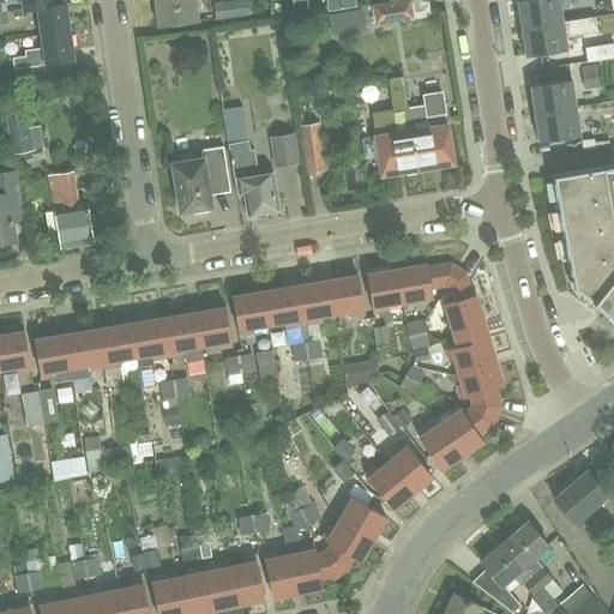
[(52,6),(50,0),(20,0),(23,10),(36,8),(52,6)]
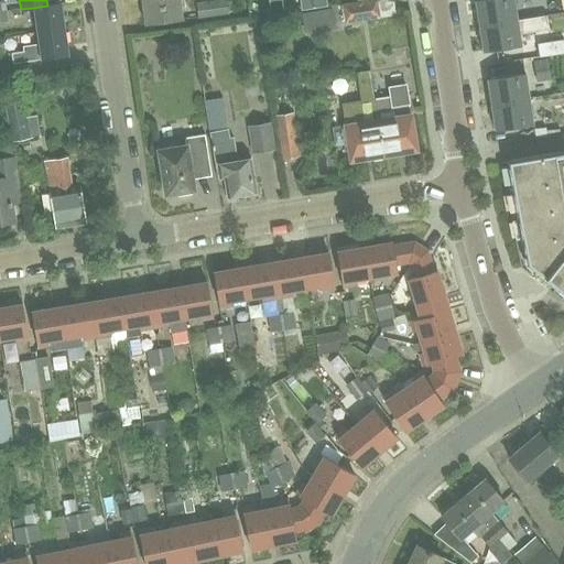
[(182,20),(179,0),(141,0),(145,25),(182,20)]
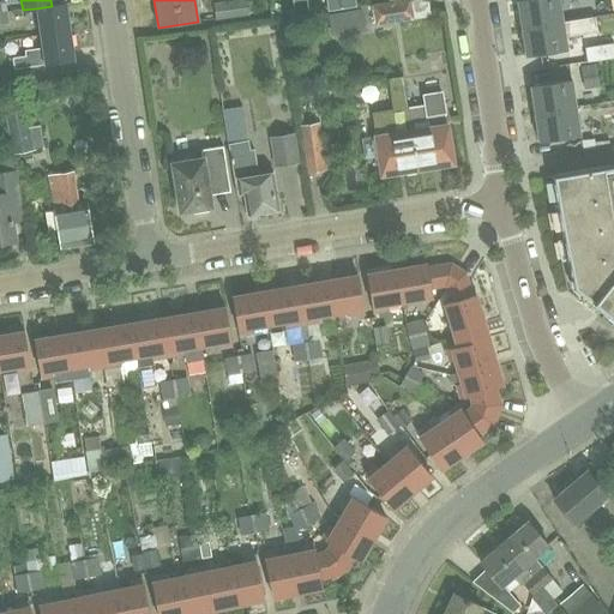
[(241,0),(236,1),(239,17),(250,16),(247,0),(241,0)]
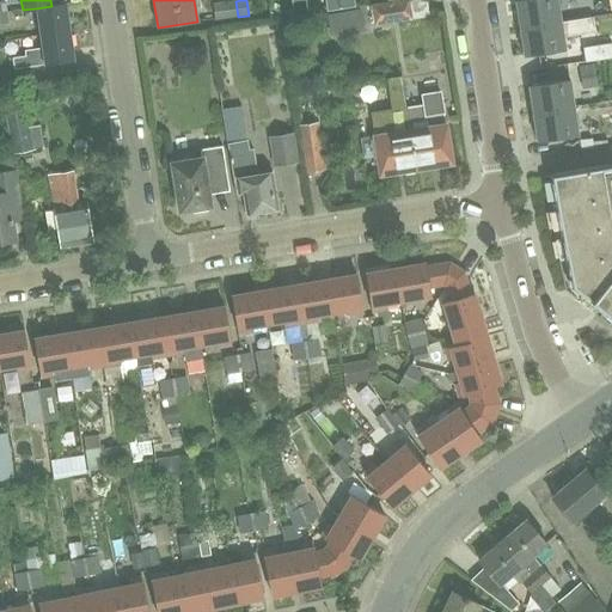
[(332,0),(335,11),(355,8),(353,0),(332,0)]
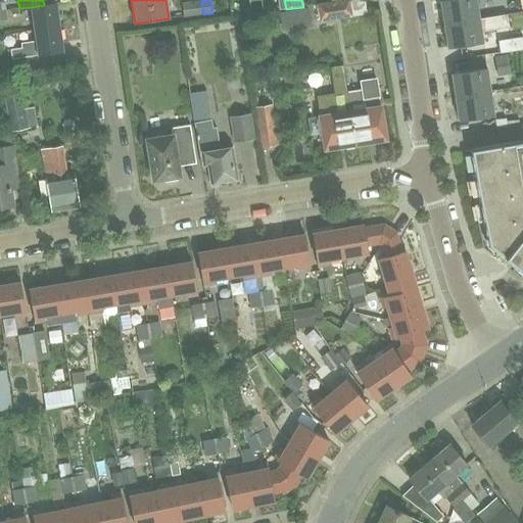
[(367,14),(364,0),(354,0),(317,6),(320,22),(352,17),(352,16),(367,14)]
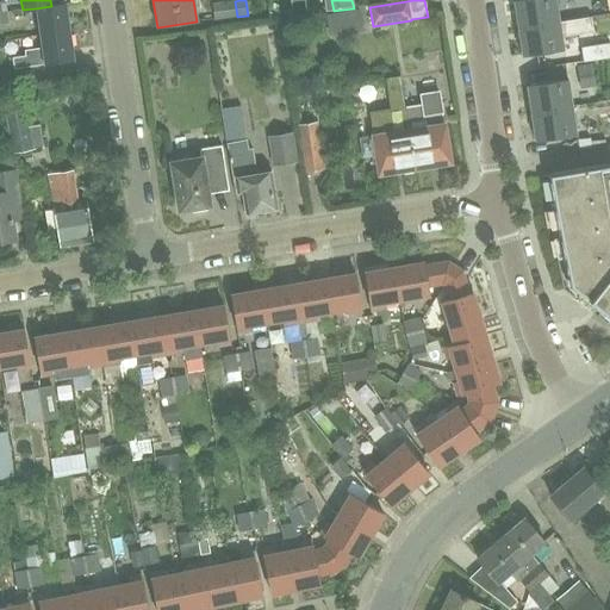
[(555,0),(515,0),(514,0),(518,27),(559,22),(555,0)]
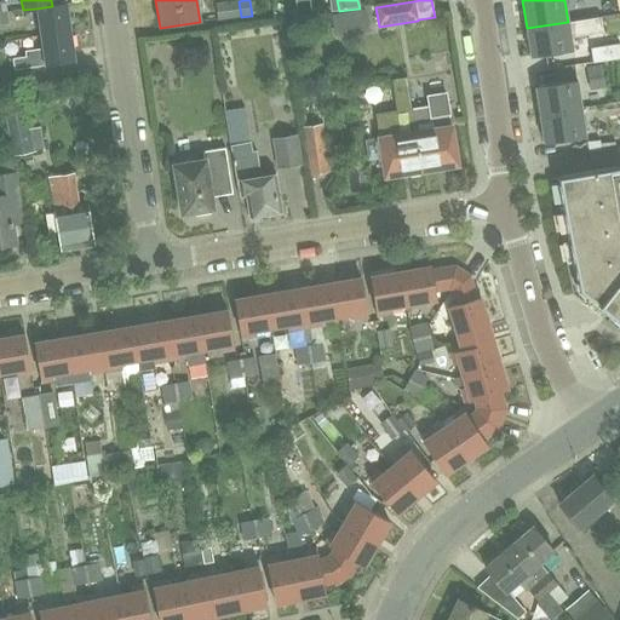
[(229,19),(241,17),(239,1),(227,3),(229,19)]
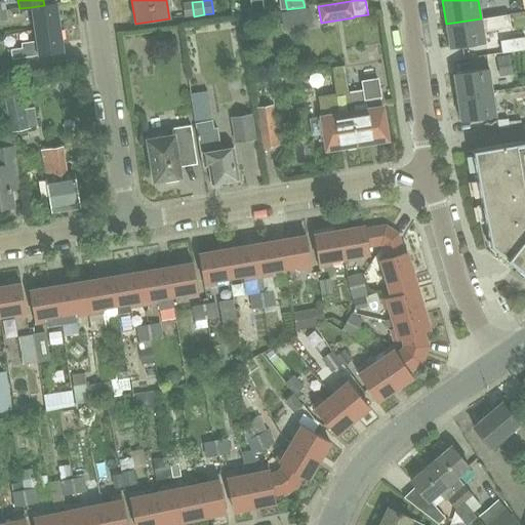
[(185,17),(194,16),(192,2),(183,3),(185,17)]
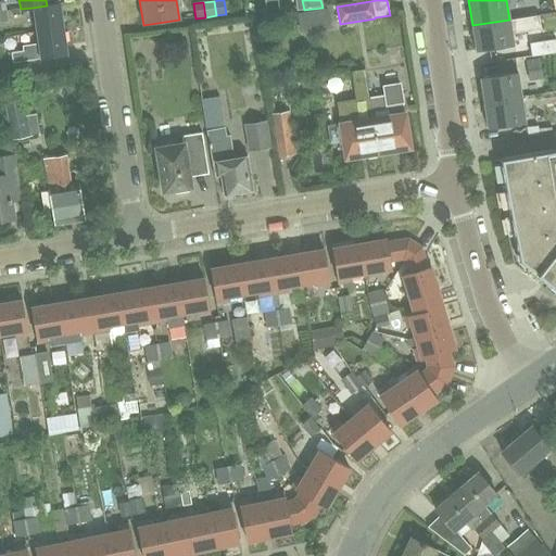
[(60,3),(47,5),(33,8),(37,34),(63,29),(60,3)]
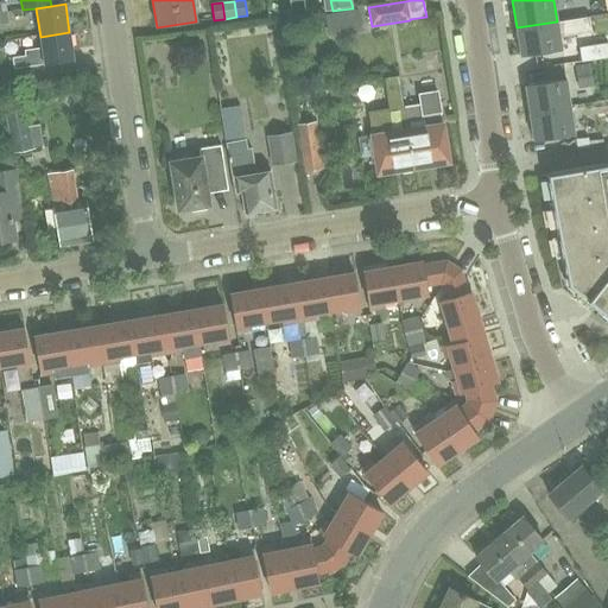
[(8,12),(0,12),(0,24),(10,23),(8,12)]
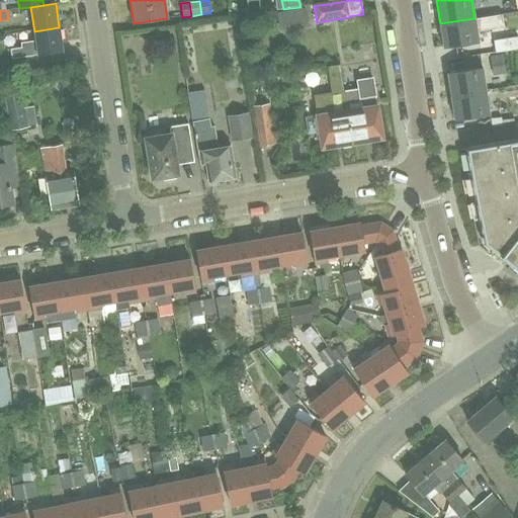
[(304,11),(278,14),(281,30),(306,26),(304,11)]
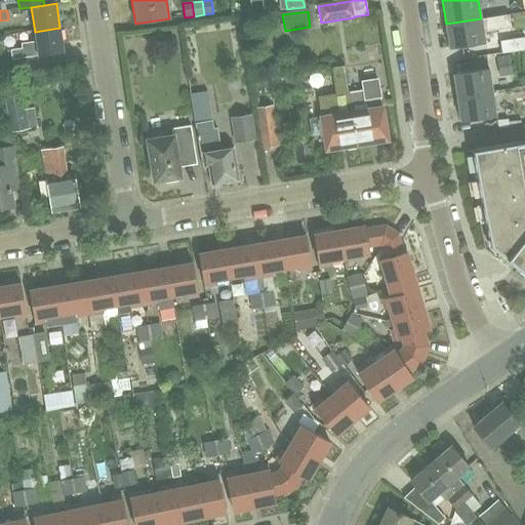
[(483,32),(511,28),(509,14),(481,18),(446,24),(449,48),(485,42),(483,32)]
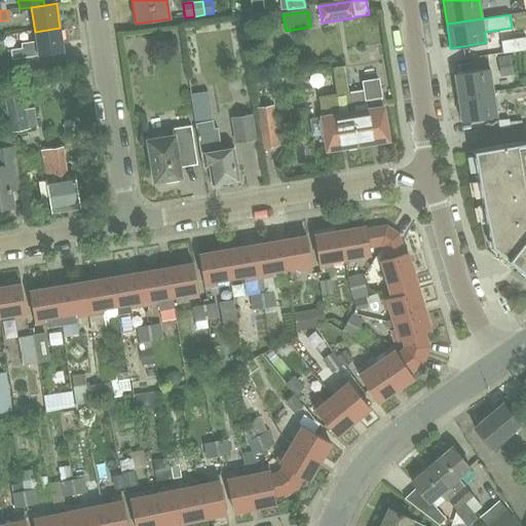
[(64,52),(60,28),(35,32),(36,41),(22,42),(23,48),(11,49),(13,60),(38,57),(64,52)]
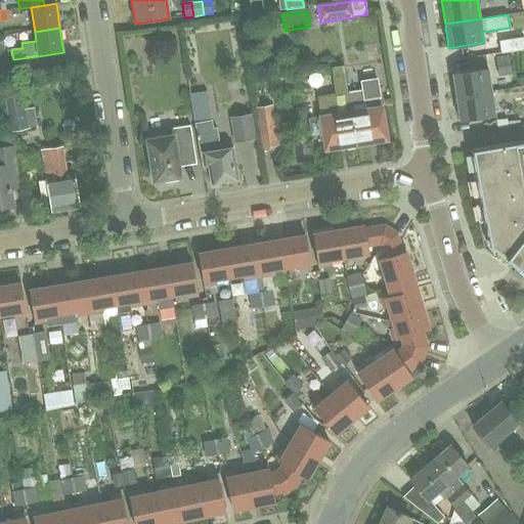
[(523,49),(523,41),(523,37),(498,41),(500,53),(523,49)]
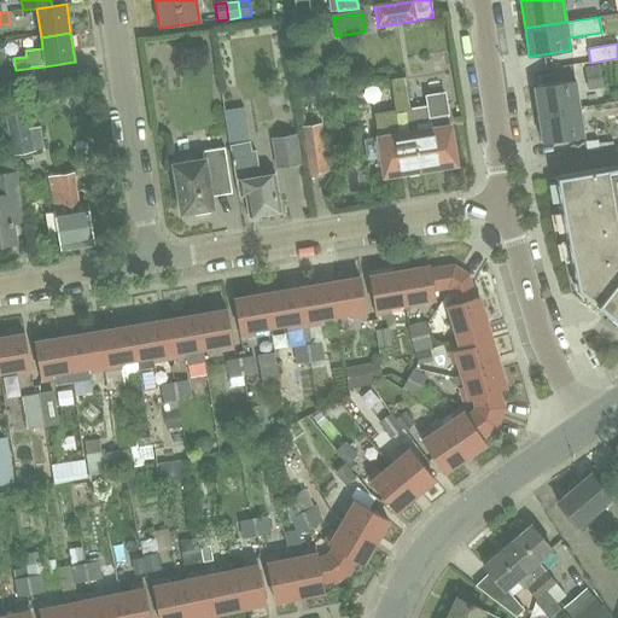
[(599,65),(584,68),(587,81),(601,79),(599,65)]
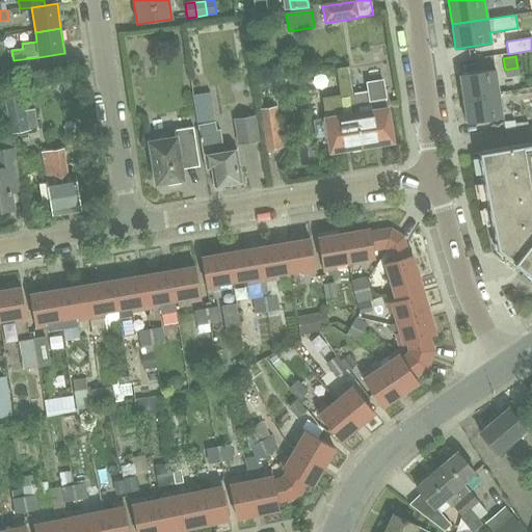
[(519,75),(517,68),(505,70),(506,77),(519,75)]
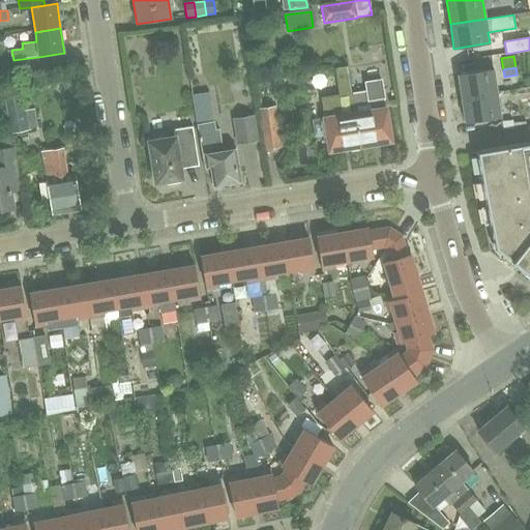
[(459,77),(463,97),(498,92),(494,68),(459,74),(459,77)]
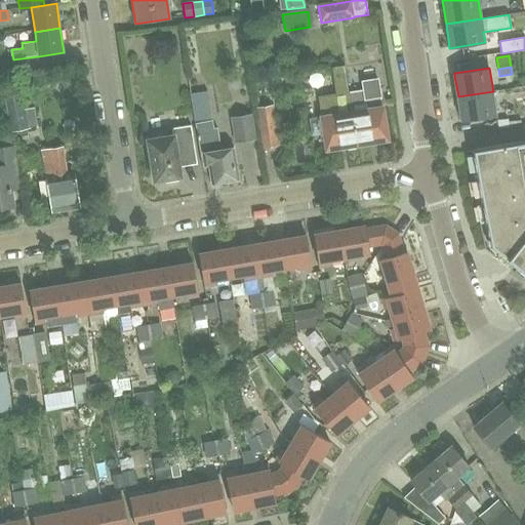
[(357,146),(387,140),(381,108),(380,108),(378,97),(382,96),(379,78),(363,80),(365,91),(349,94),(357,146)]
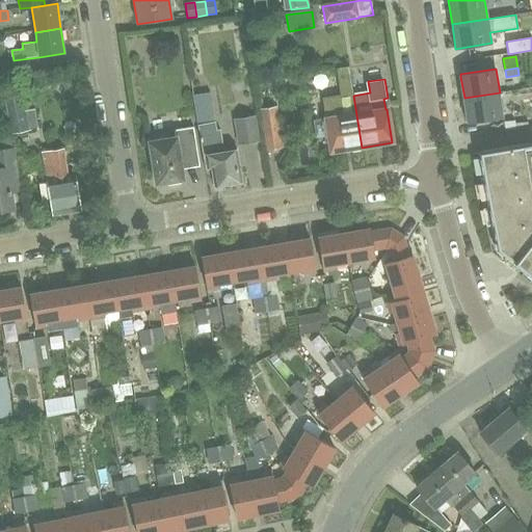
[(11,133),(30,130),(22,88),(4,91),(11,133)]
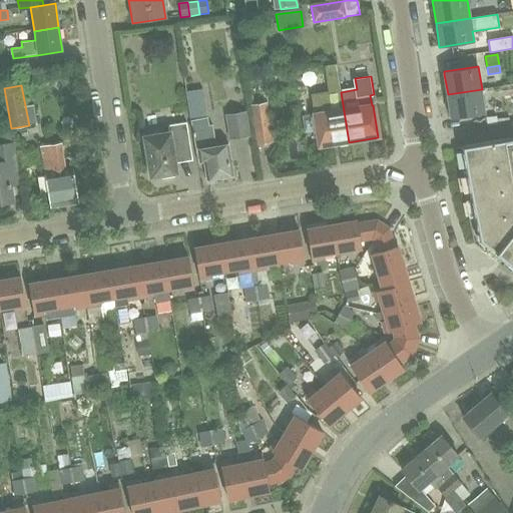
[(212,124),(209,124),(203,87),(186,90),(197,162),(203,161),(206,179),(218,177),(221,179),(227,178),(228,175),(233,175),(228,143),(216,145),(212,124)]
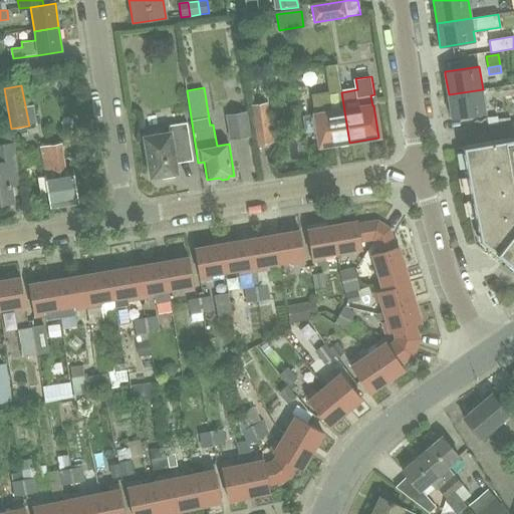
[(452,116),(452,117),(487,112),(483,89),(449,94),(449,95),(452,116)]
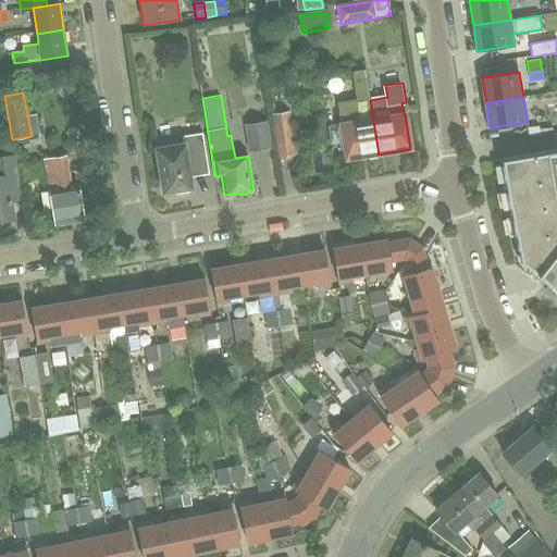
[(379,155),(370,100),(369,99),(337,104),(341,124),(326,126),(330,146),(343,144),(345,160),(379,155)]
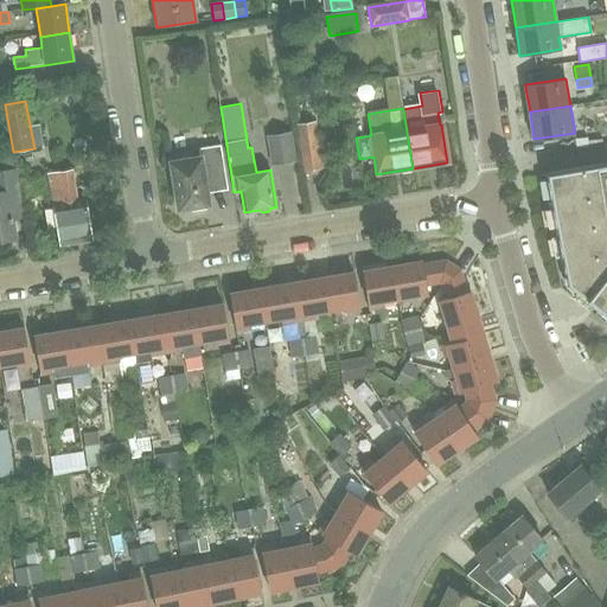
[(324,168),(317,122),(298,125),(306,172),(324,168)]
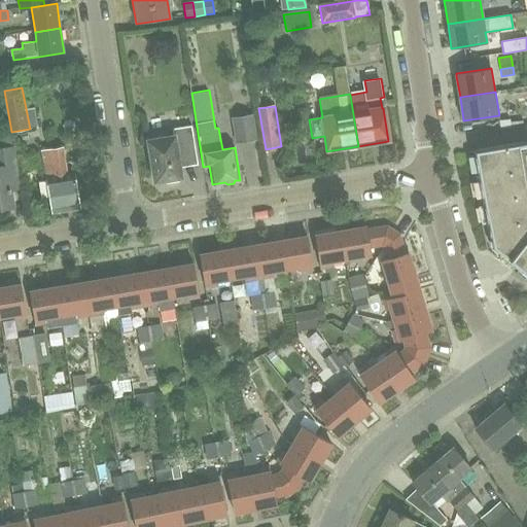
[(257,140),(253,115),(232,118),(236,144),(257,140)]
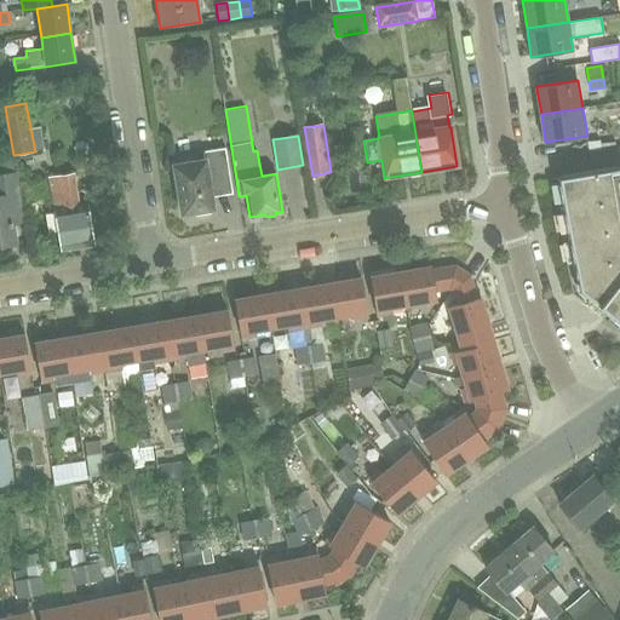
[(204,151),(205,159),(173,165),(182,214),(195,212),(196,216),(211,213),(210,210),(214,208),(211,189),(217,188),(218,189),(231,187),(225,148),(204,151)]
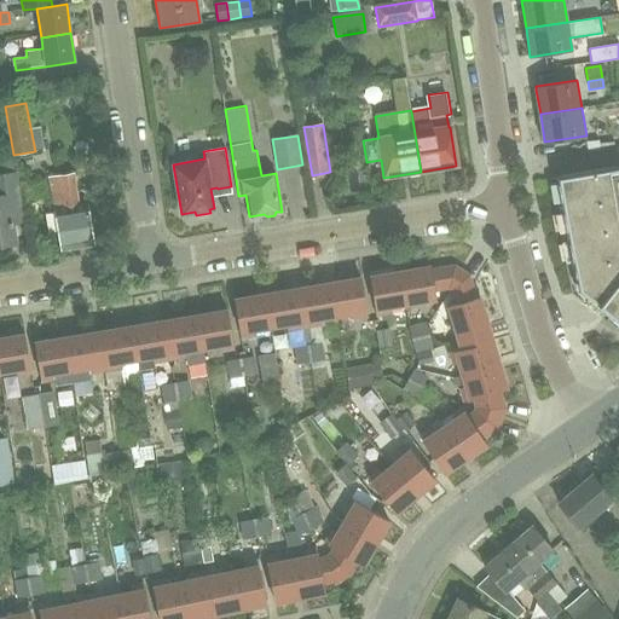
[(22,210),(19,194),(16,173),(12,157),(0,158),(0,246),(15,243),(10,213),(22,210)]
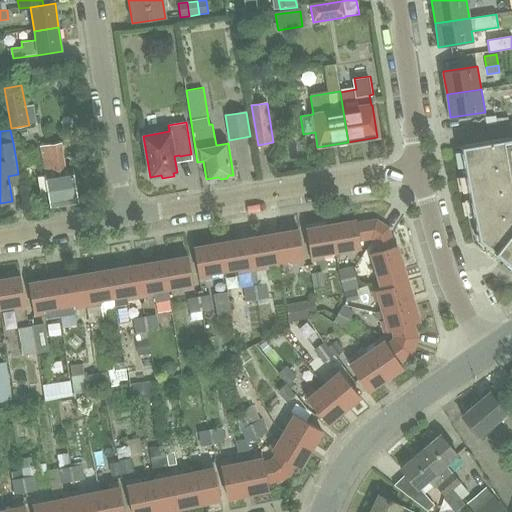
[(511,151),(510,139),(510,138),(454,148),(461,185),(468,221),(473,243),(480,249),(485,244),(505,261),(501,266),(509,272),(511,271),(511,151)]
